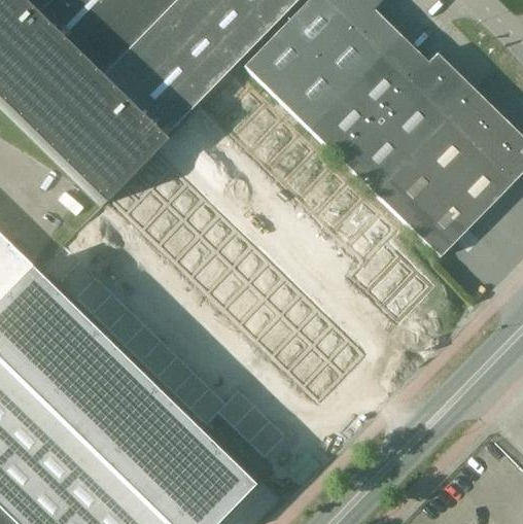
[(165,138),(299,0),(53,0),(38,14),(23,0),(0,0),(0,100),(106,204),(113,198),(139,171),(160,150),(168,141),(165,138)]
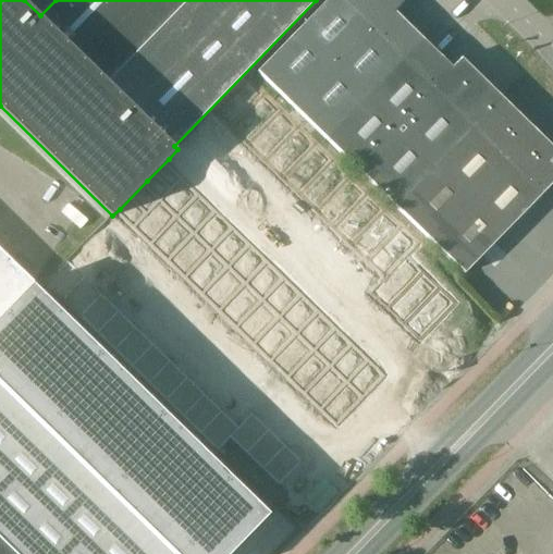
[(328,0),(260,70),(330,137),(427,38),(398,11),(407,1),(406,0),(328,0)]
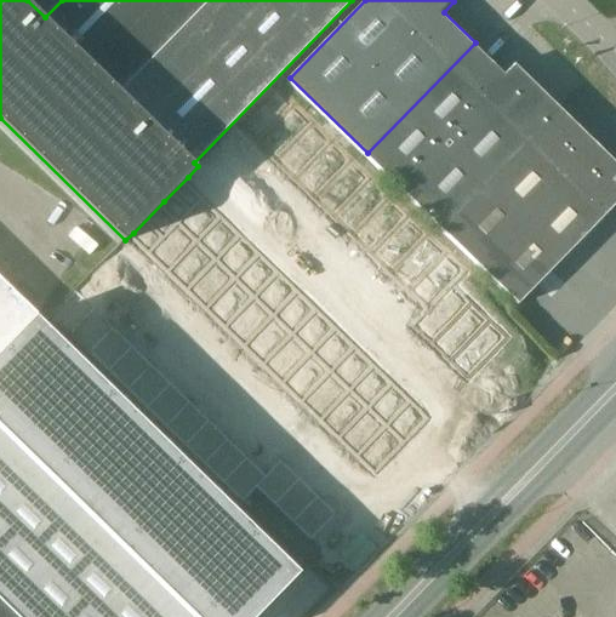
[(615,159),(517,63),(506,73),(475,43),(368,153),(520,302),(615,204),(615,180),(615,159)]
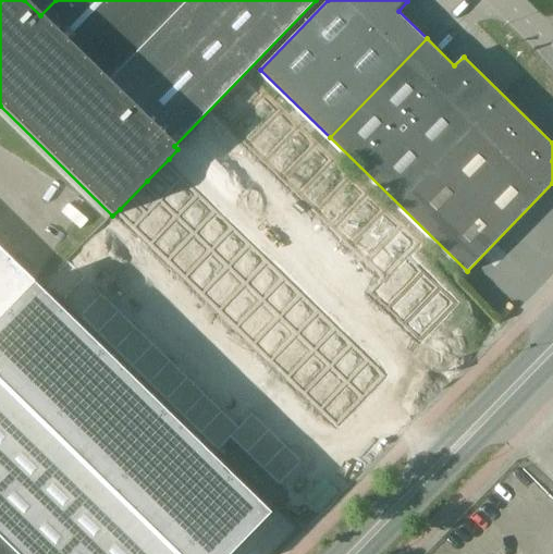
[(249,75),(217,109),(234,125),(267,93),(249,75)]
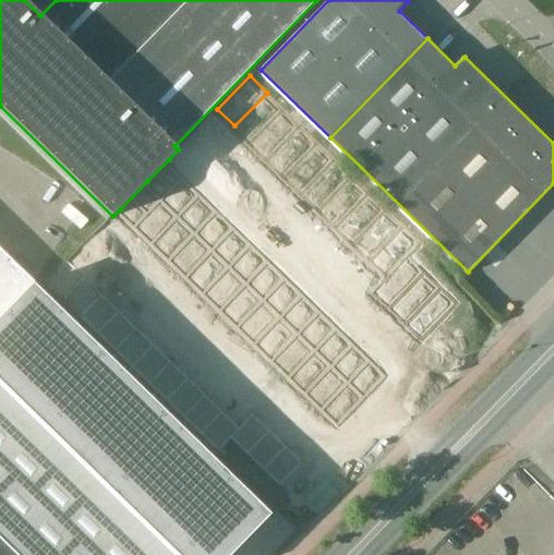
[(267,93),(235,125),(252,143),(285,109),(267,93)]
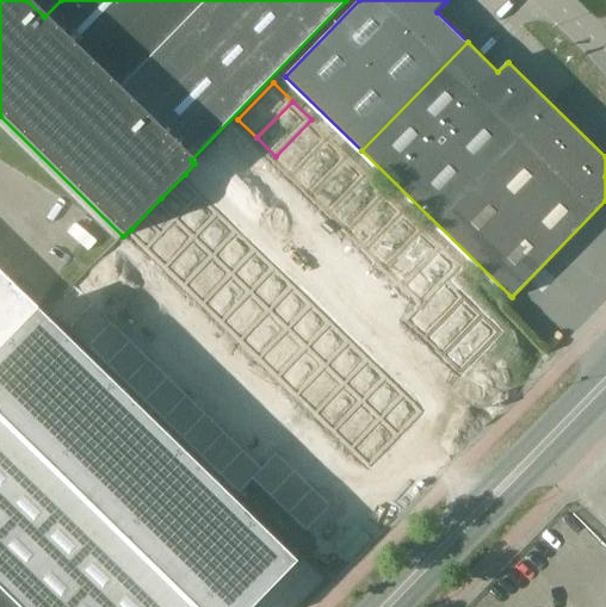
[(311,119),(276,156),(295,174),(331,138),(311,119)]
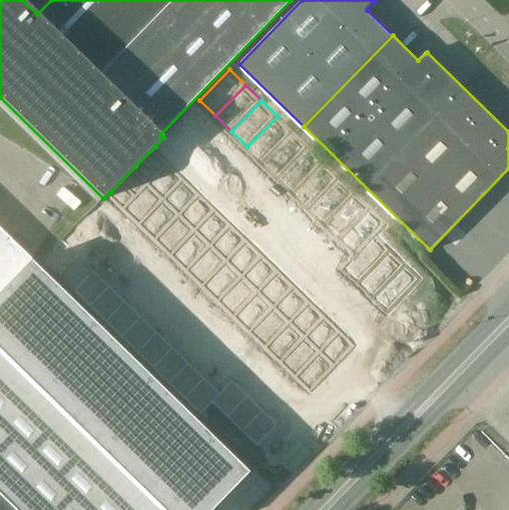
[(278,116),(247,146),(264,162),(294,131),(278,116)]
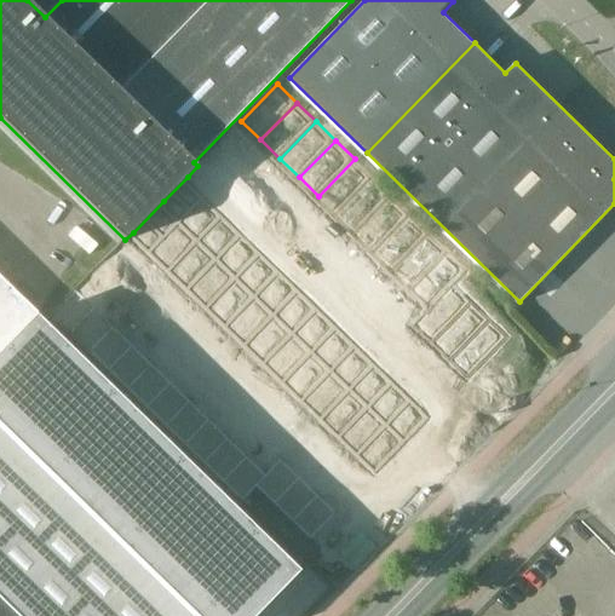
[(355,159),(319,196),(337,214),(373,177),(355,159)]
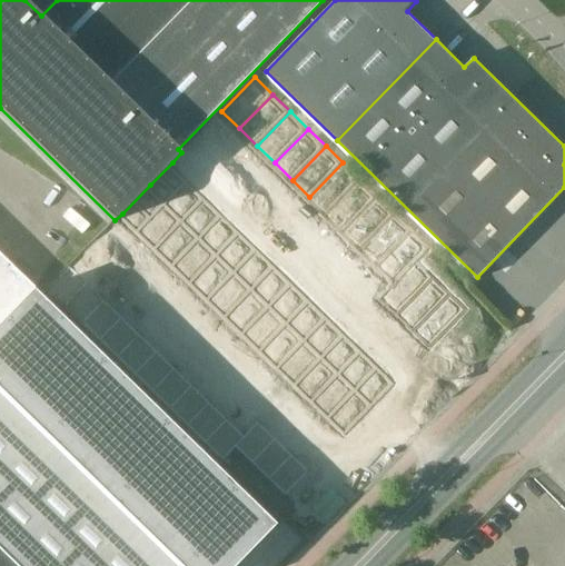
[(172,162),(150,185),(168,202),(190,179),(172,162)]
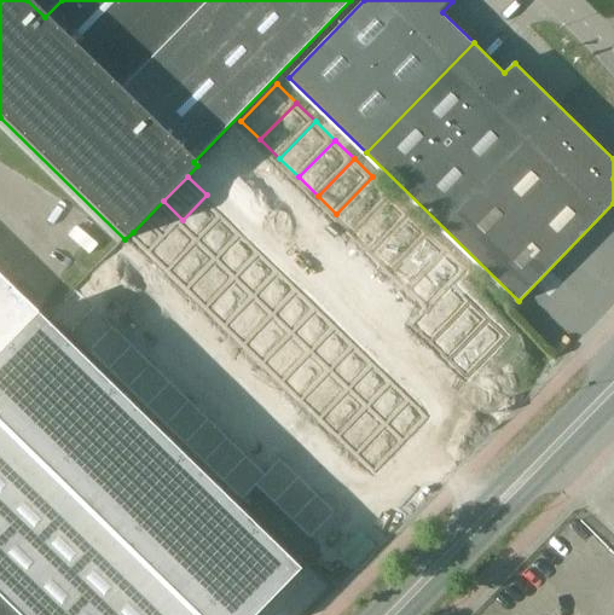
[(372,177),(336,214),(355,232),(392,196),(372,177)]
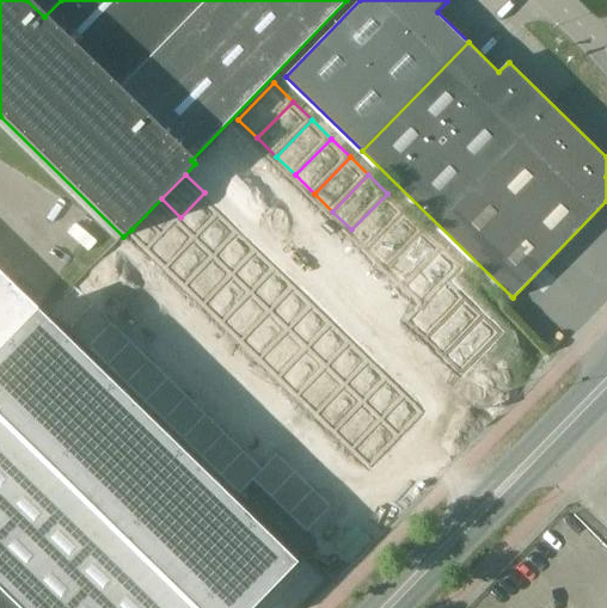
[(204,192),(181,217),(200,235),(224,212),(204,192)]
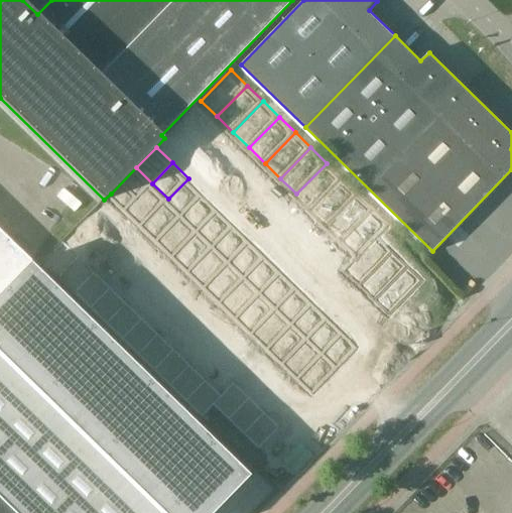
[(327,163),(296,194),(312,210),(343,178),(327,163)]
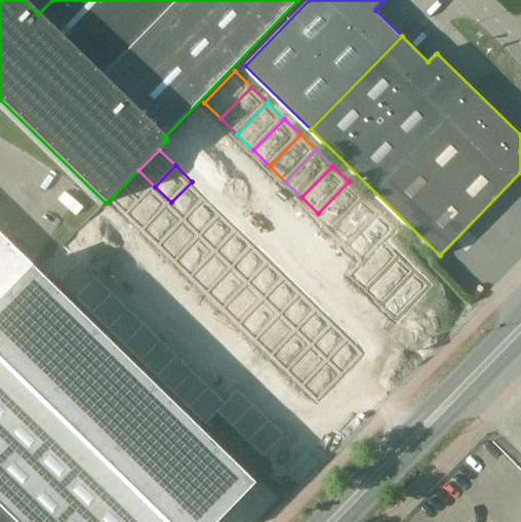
[(138,170),(113,197),(129,212),(155,187),(138,170)]
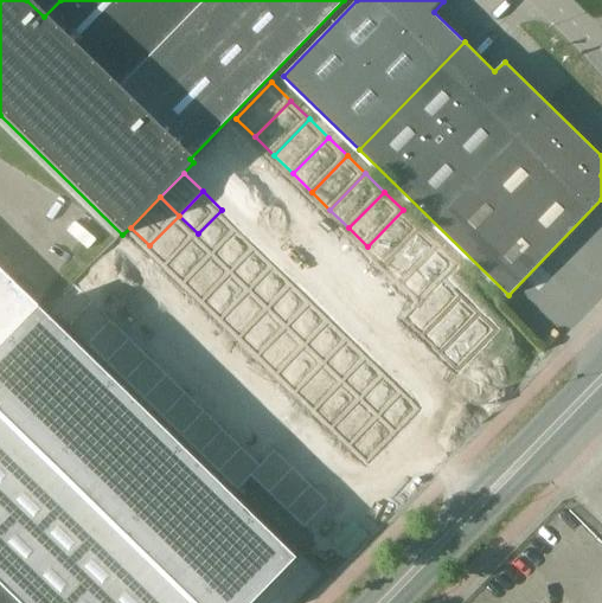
[(222,210),(198,233),(216,251),(239,228),(222,210)]
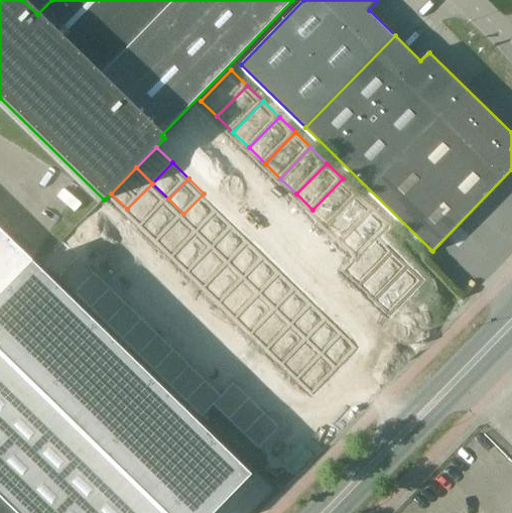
[(343,178),(312,210),(329,225),(359,194),(343,178)]
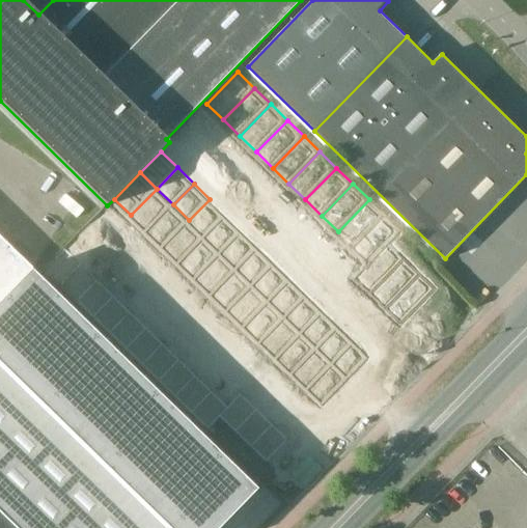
[(157,189),(131,215),(147,231),(173,204),(157,189)]
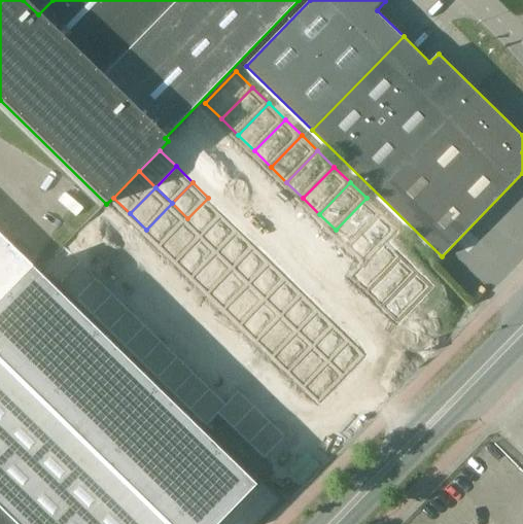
[(208,198),(187,218),(204,235),(224,213),(208,198)]
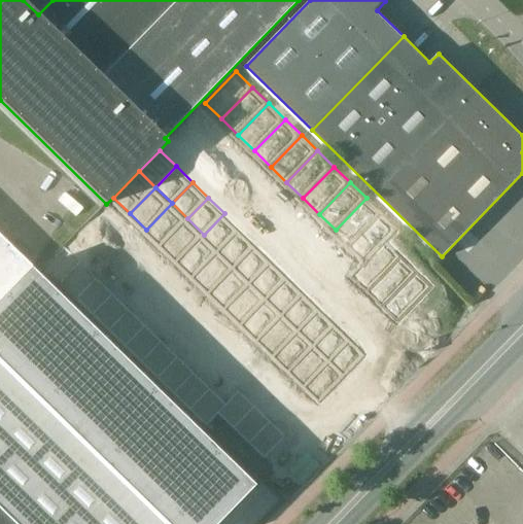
[(367,198),(336,230),(351,245),(382,214),(367,198)]
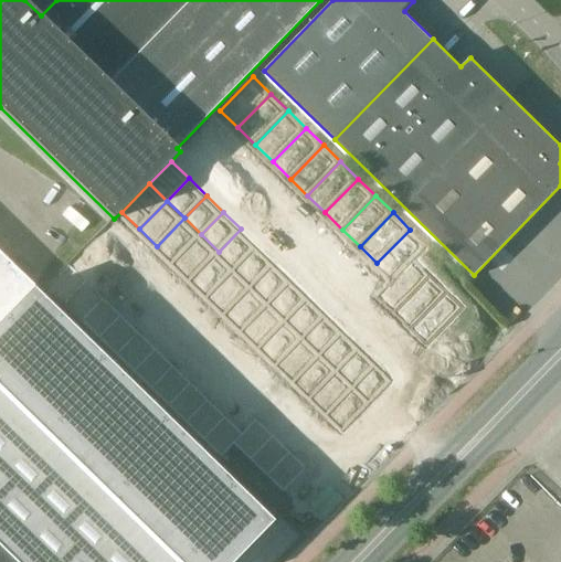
[(184,218),(157,246),(173,263),(201,234),(184,218)]
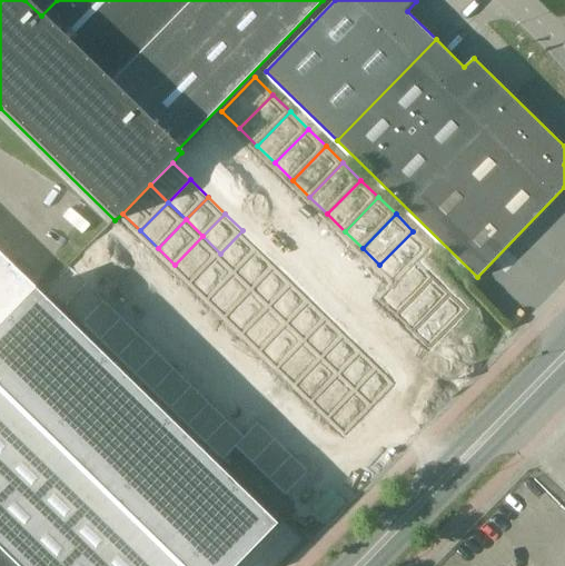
[(243,230),(220,254),(238,270),(260,248),(243,230)]
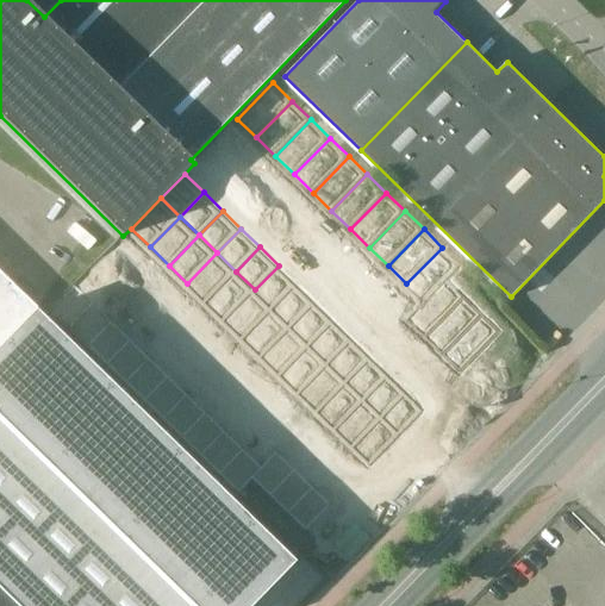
[(442,248),(406,283),(425,303),(461,266),(442,248)]
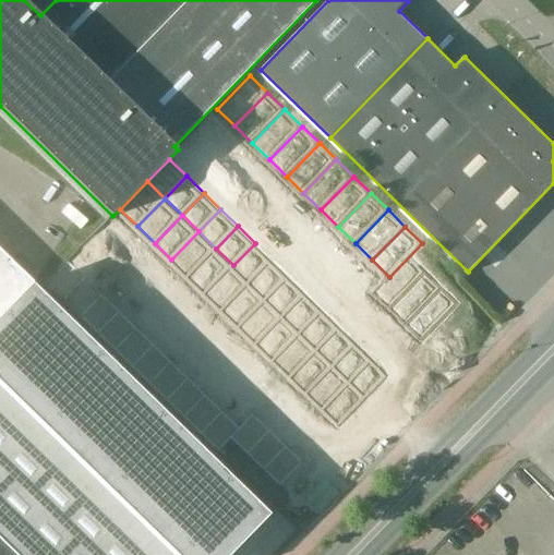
[(199,231),(171,260),(189,276),(216,249),(199,231)]
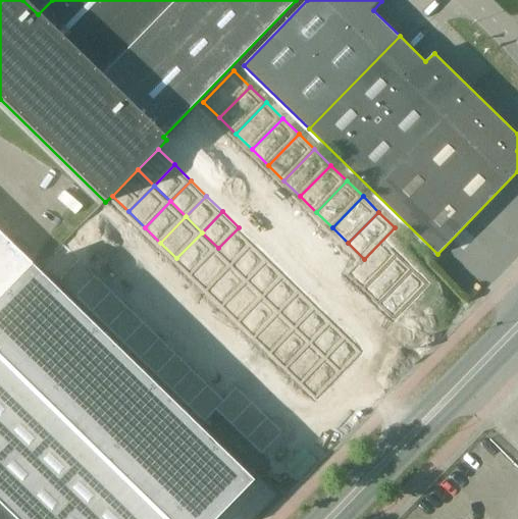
[(239,227),(218,248),(234,264),(254,243),(239,227)]
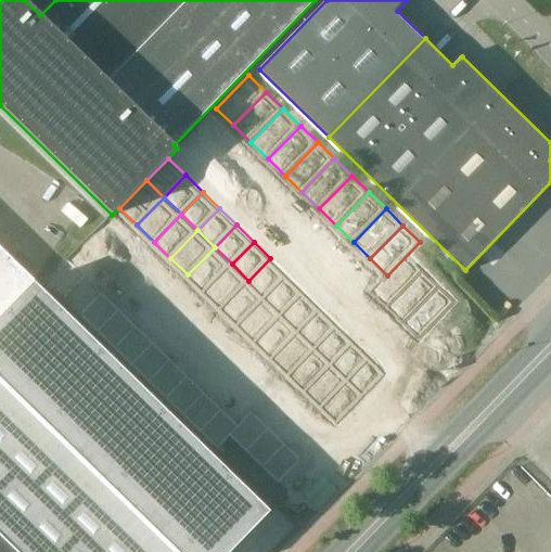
[(420,242),(387,276),(405,292),(437,258),(420,242)]
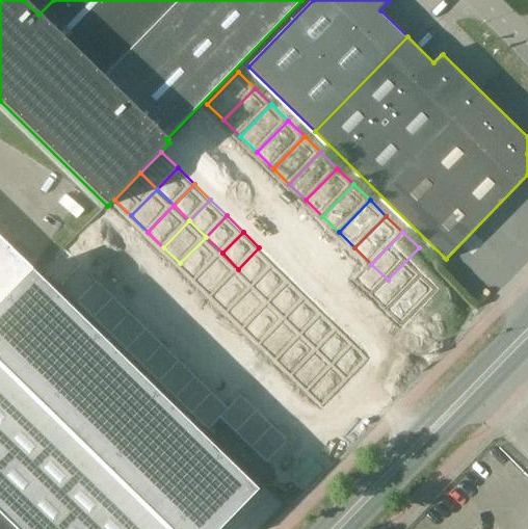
[(0,303),(35,267),(0,233),(0,303)]
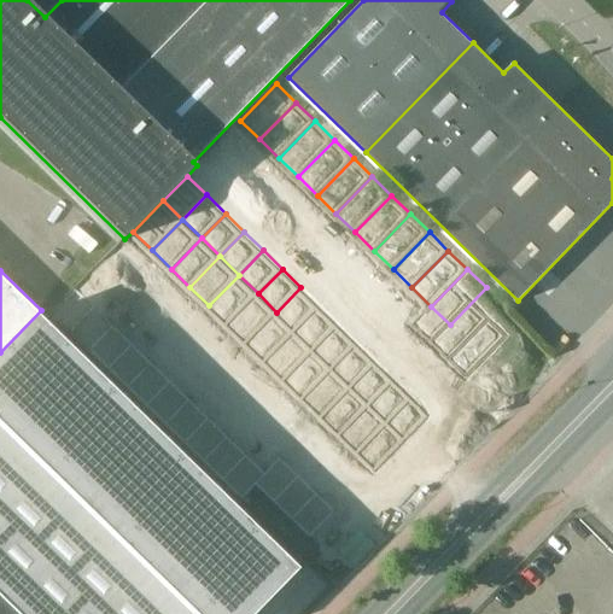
[(239,275),(209,305),(228,325),(258,293),(239,275)]
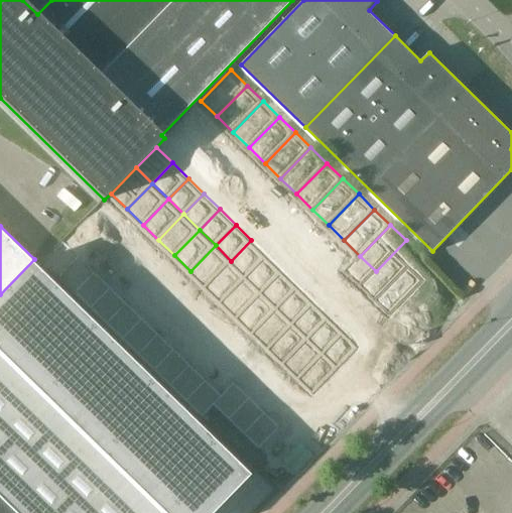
[(66,239),(45,259),(62,275),(82,255),(66,239)]
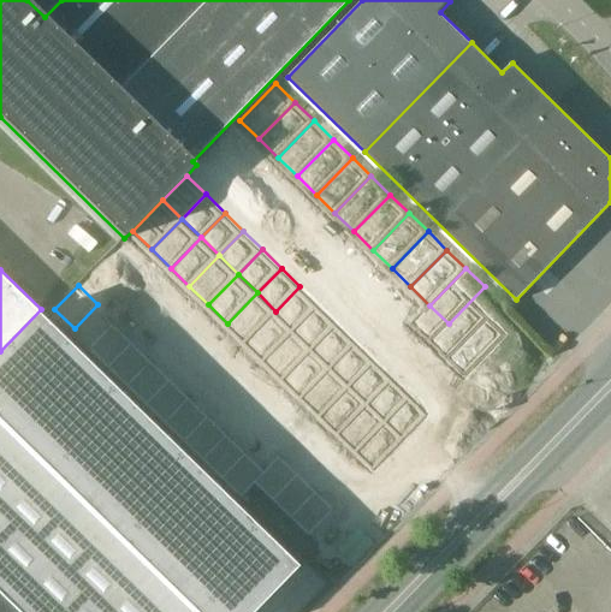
[(300,286),(276,312),(295,330),(319,304),(300,286)]
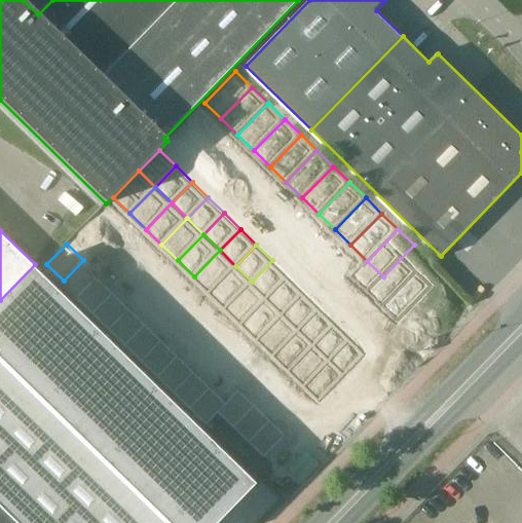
[(414,245),(383,276),(400,292),(431,261),(414,245)]
